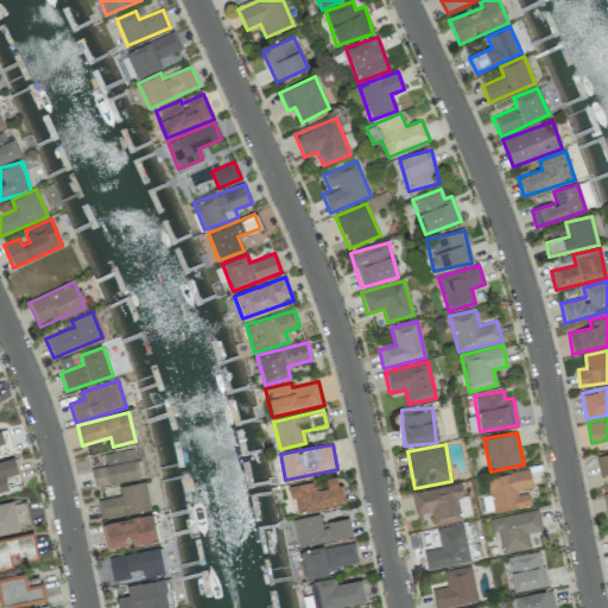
[(140,479),(135,449),(103,454),(106,466),(92,468),(94,486),(140,479)]
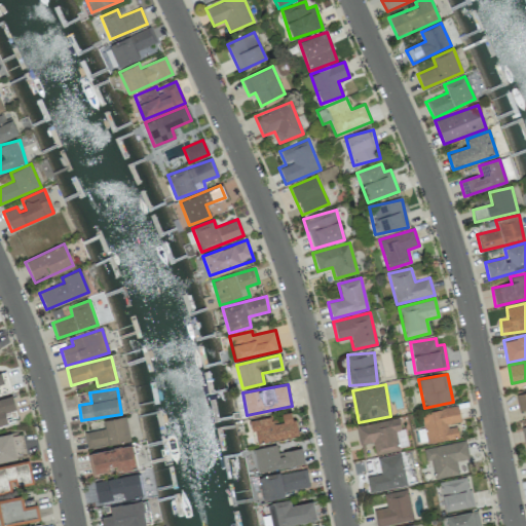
[(525,392),(516,396),(519,412),(525,410),(525,392)]
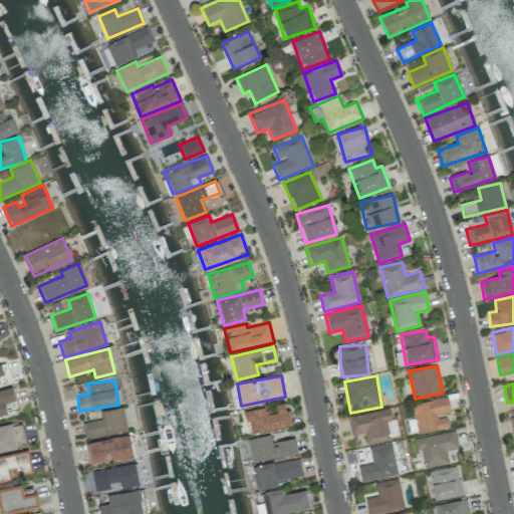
[(448,428),(446,415),(451,414),(448,397),(412,404),(417,433),(448,428)]
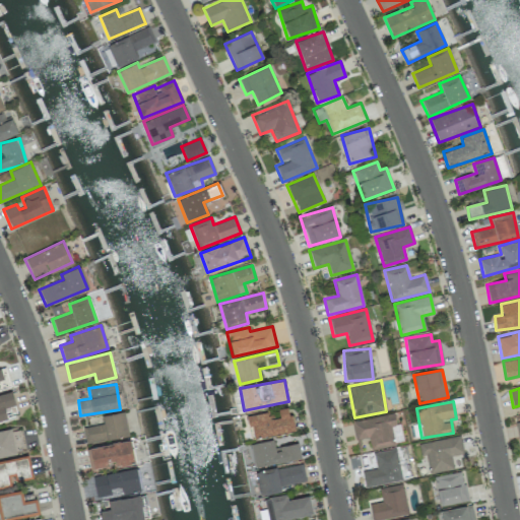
[(294,432),(289,407),(277,408),(278,417),(269,419),(268,412),(248,414),(251,437),(294,432)]
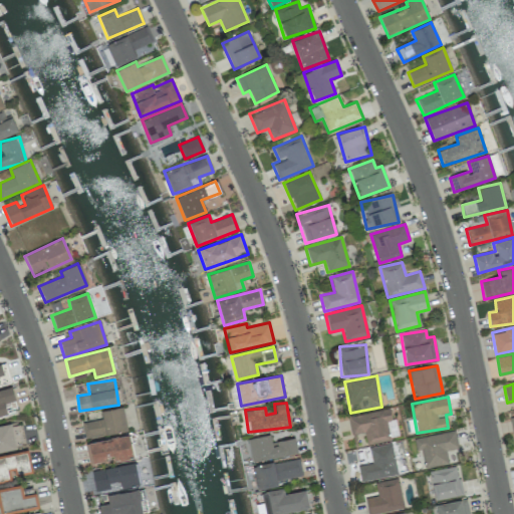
[(84,438),(126,432),(123,407),(100,411),(101,420),(82,422),(84,438)]
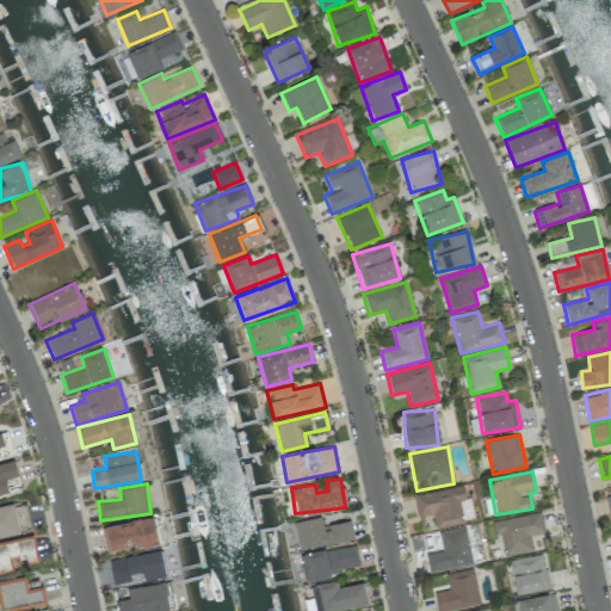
[(463,524),(460,500),(464,499),(463,487),(414,494),(418,517),(433,514),(436,528),(463,524)]
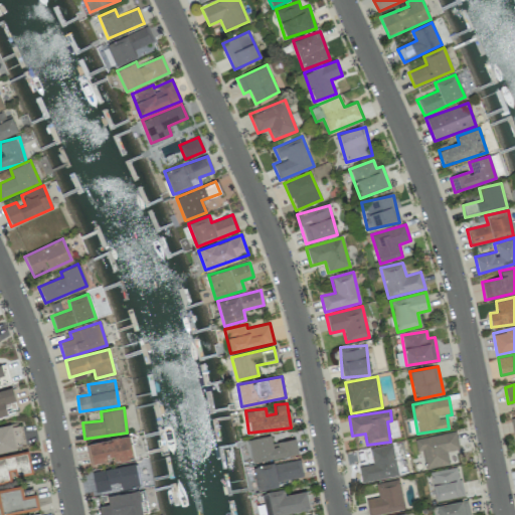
[(0,453),(14,451),(11,425),(0,425),(0,453)]
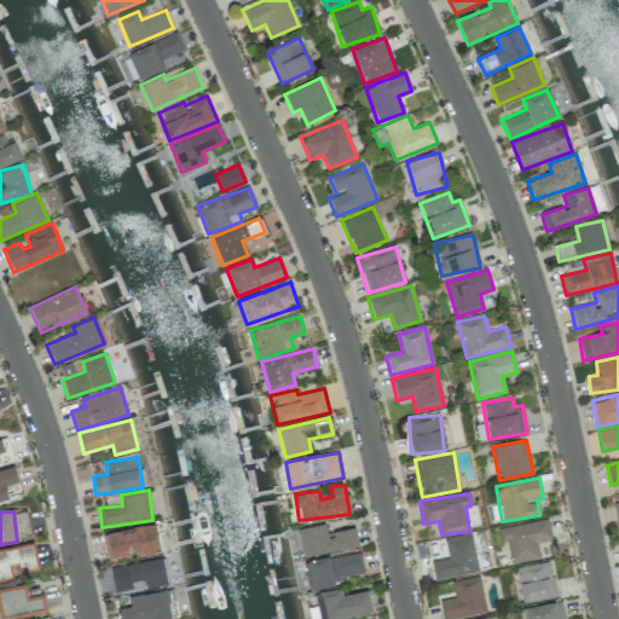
[(493,528),(496,545),(508,543),(510,563),(541,559),(537,543),(553,541),(549,519),(493,528)]
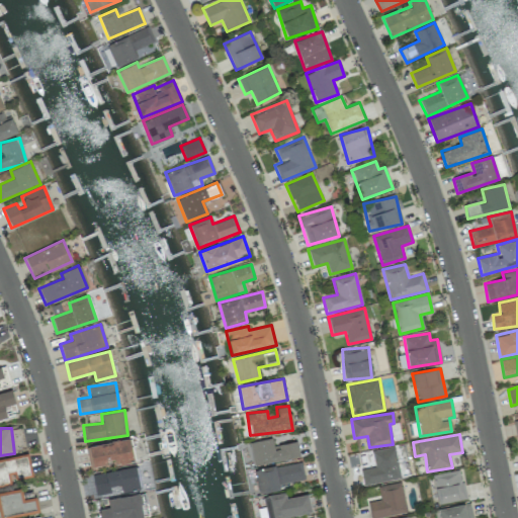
[(299,457),(296,441),(274,445),(273,437),(250,442),(254,465),(299,457)]
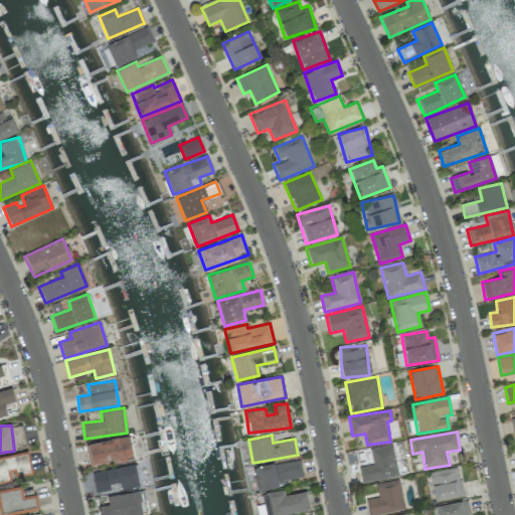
[(114,461),(133,458),(130,437),(88,443),(90,463),(114,460),(114,461)]
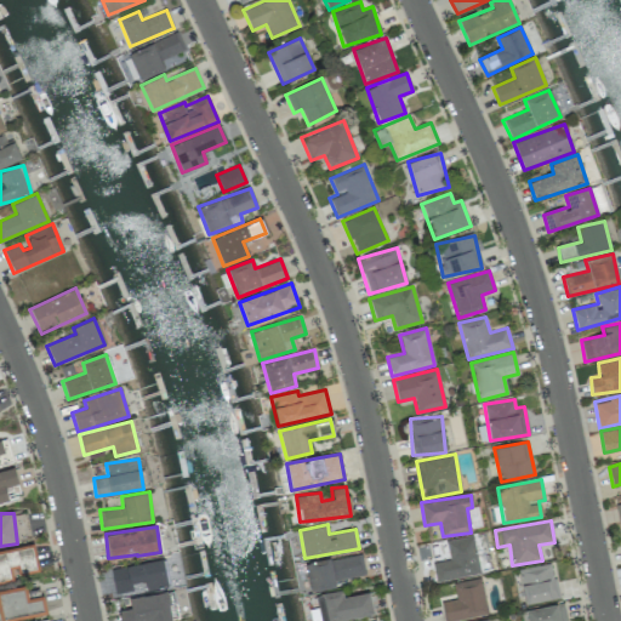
[(446,541),(449,560),(433,563),(436,581),(480,574),(474,536),(446,541)]
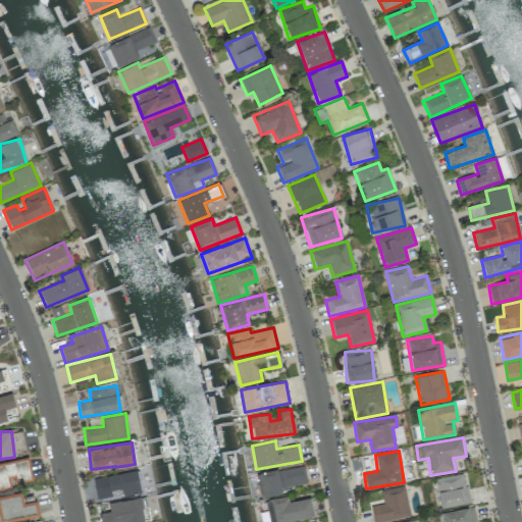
[(0,486),(33,482),(29,459),(0,462),(0,486)]
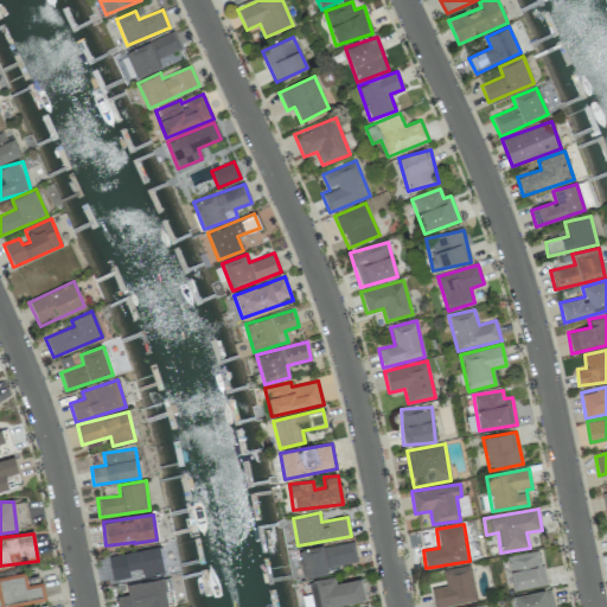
[(298,551),(302,576),(358,564),(353,541),(298,551)]
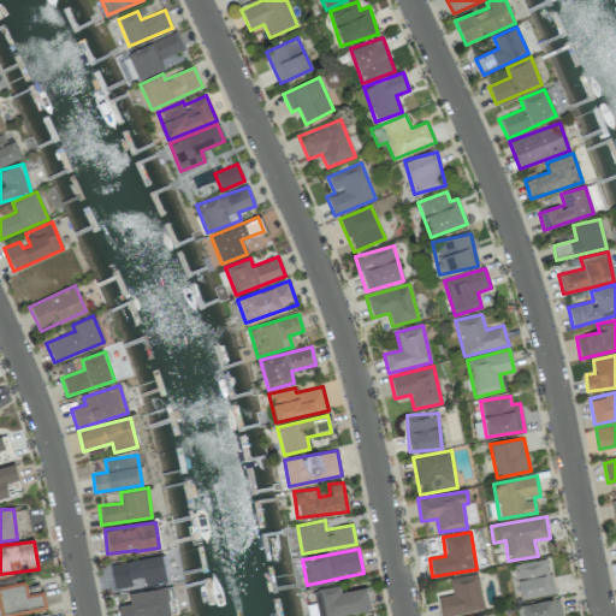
[(110,563),(114,590),(167,581),(163,555),(110,563)]
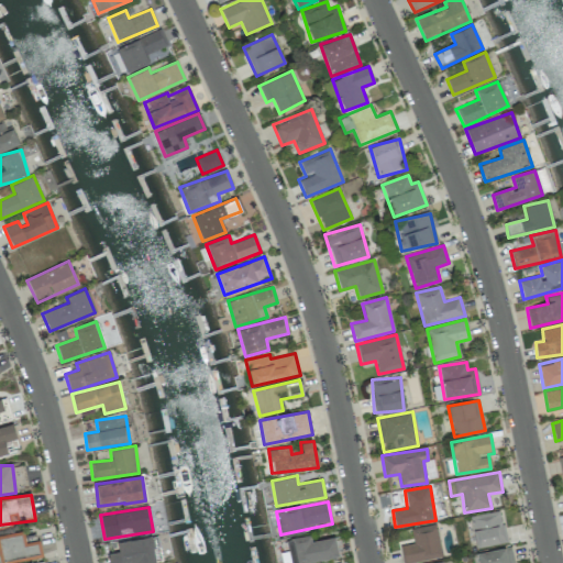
[(477,549),(507,542),(499,509),(470,517),(477,549)]
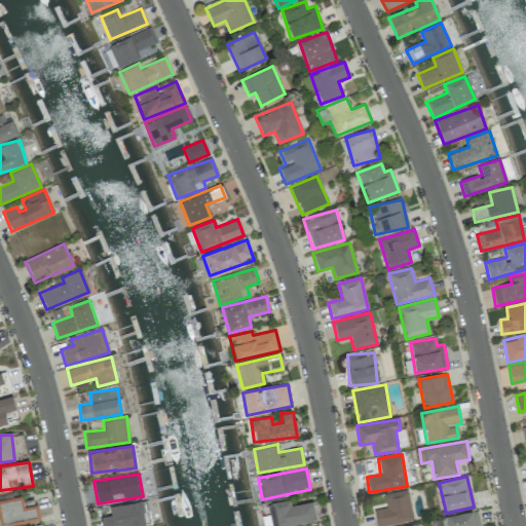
[(376,525),(378,525),(413,521),(408,489),(384,493),(386,509),(374,510),(376,525)]
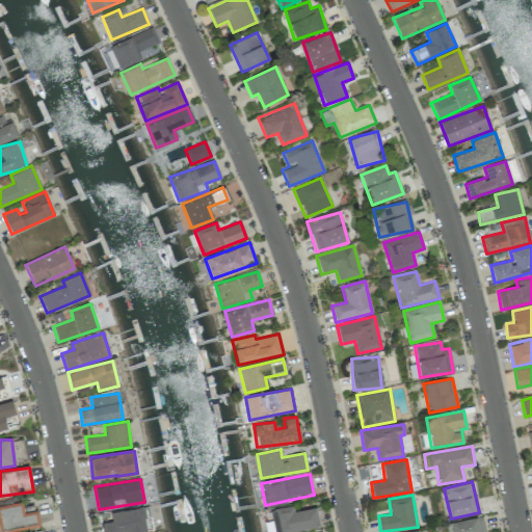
[(37,511),(23,512),(22,503),(0,505),(0,531),(40,528),(37,511)]
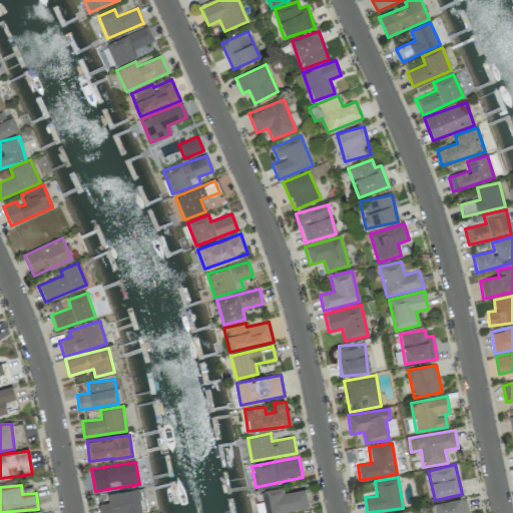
[(97,505),(98,512),(136,512),(142,512),(137,488),(106,495),(108,502),(97,505)]
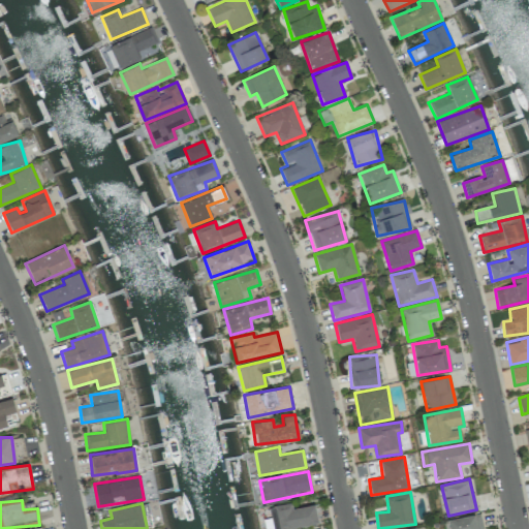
[(314,504),(292,508),(291,503),(270,506),(273,528),(285,528),(317,524),(314,504)]
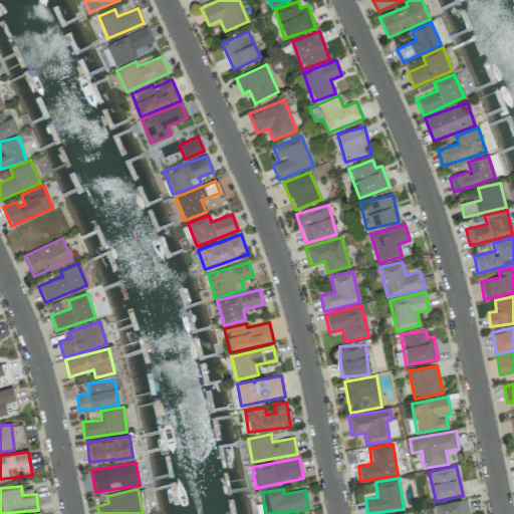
[(469,513),(466,499),(435,506),(436,513),(469,513)]
